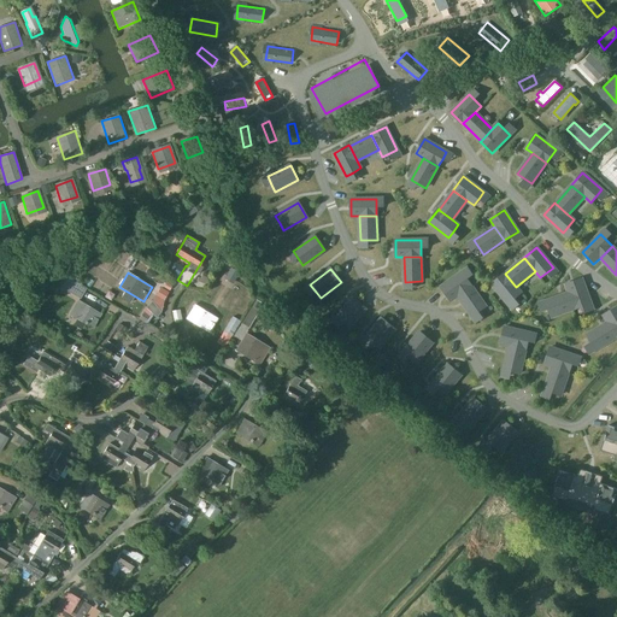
[(462,272),(441,287),(451,301),(458,295),(471,286),(462,272)]
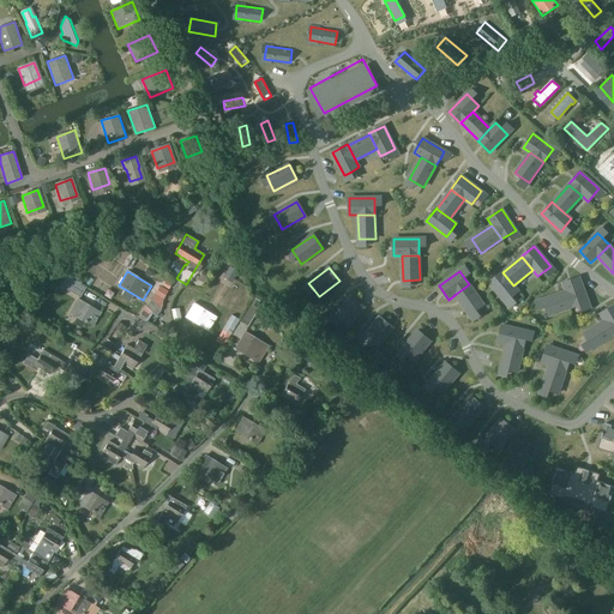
[(503,271),(489,282),(506,302),(519,292),(513,286),(503,272),(503,271)]
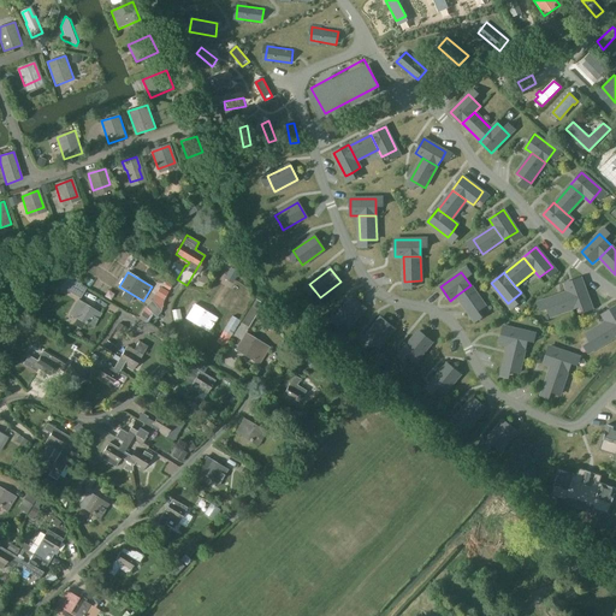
[(581,278),(564,284),(568,292),(574,308),(590,302),(581,278)]
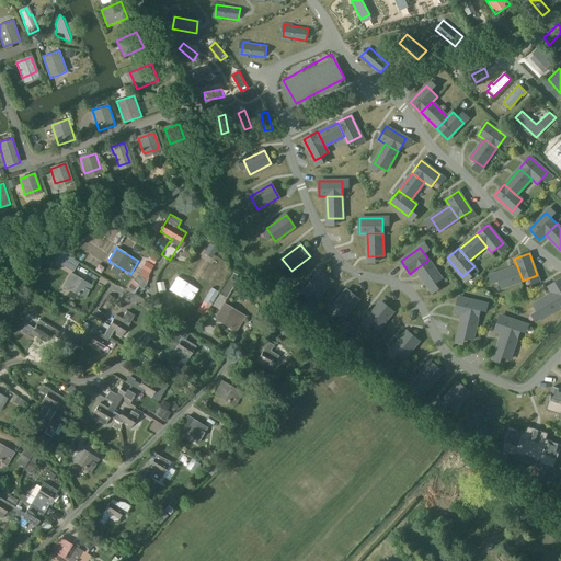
[(215,261),(208,255),(201,263),(208,268),(215,261)]
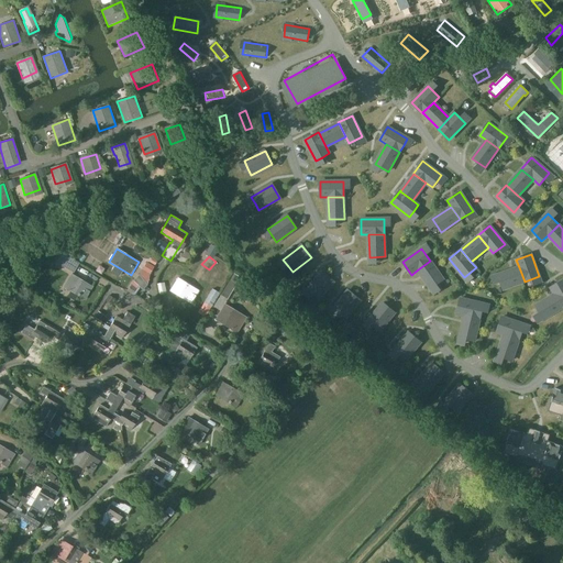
[(430,261),(418,269),(431,288),(443,279),(430,261)]
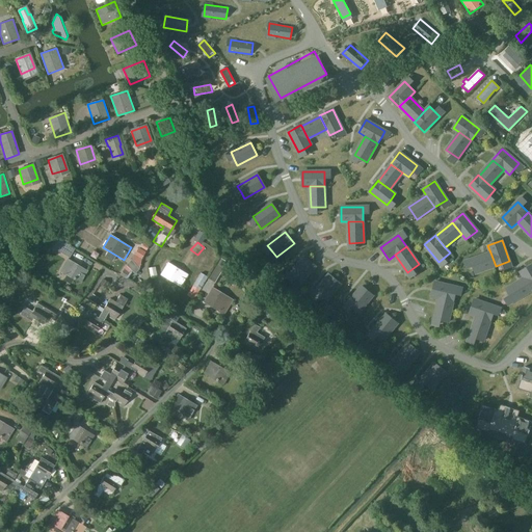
[(490,253),(471,260),(475,273),(496,266),(490,253)]
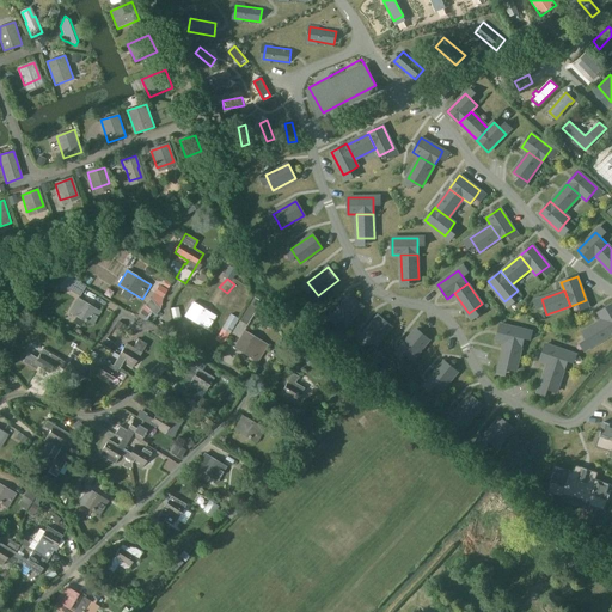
[(350,295),(334,314),(341,320),(347,325),(362,306),(350,295)]
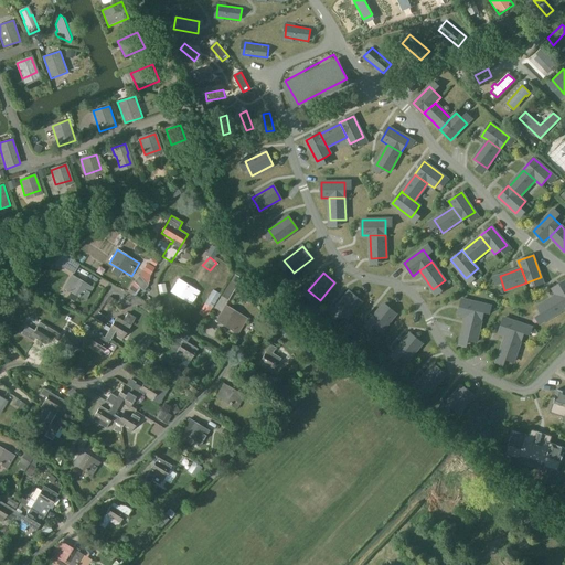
[(231,281),(221,297),(215,308),(222,312),(216,321),(237,334),(247,319),(225,306),(226,304),(232,307),(236,300),(231,297),(237,286),(236,285),(241,278),(234,275),(230,281),(231,281)]
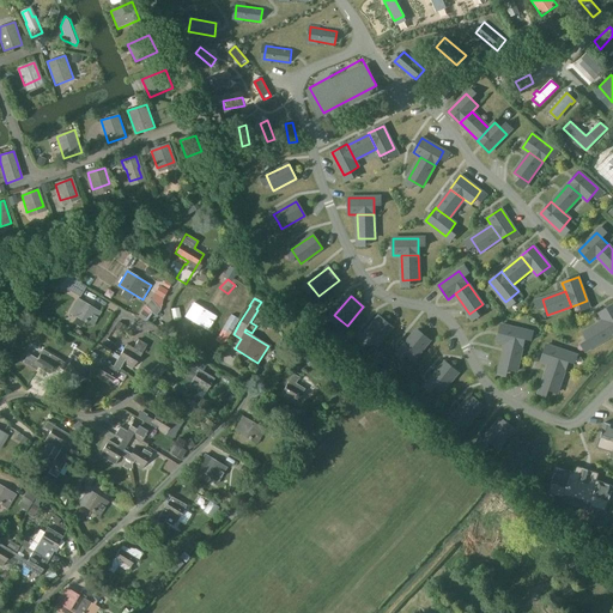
[(178,299),(170,309),(177,315),(186,305),(178,299)]
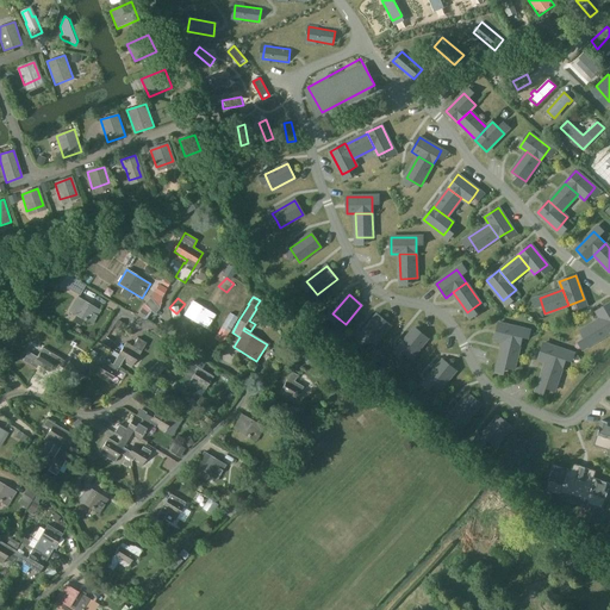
[(74,319),(82,324),(85,321),(92,327),(101,311),(83,300),(75,316),(76,316),(74,319)]
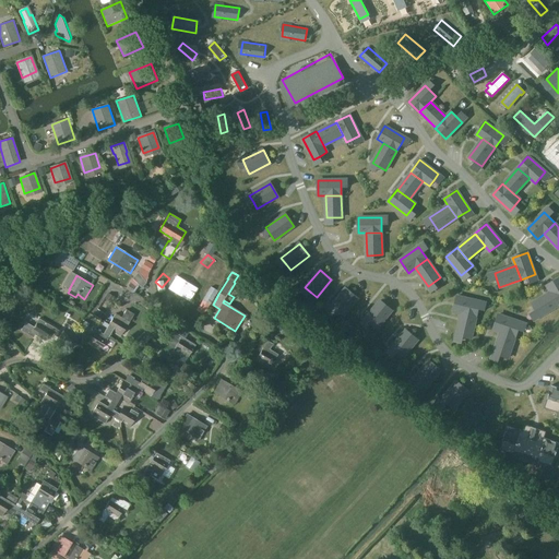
[(198,289),(176,275),(168,288),(190,302),(198,289)]
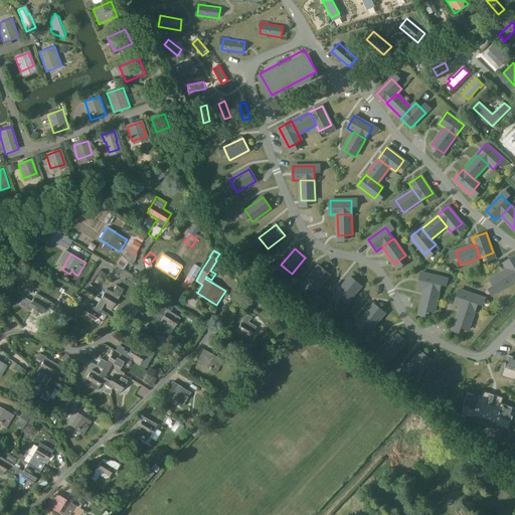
[(514,281),(514,255),(504,263),(508,270),(514,282),(514,281)]
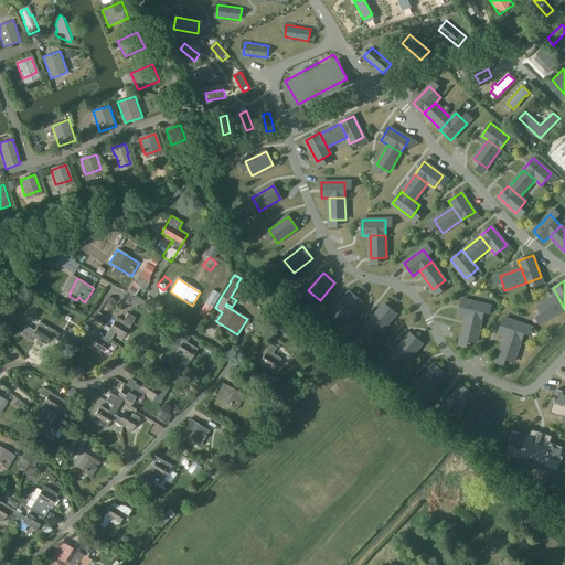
[(163,291),(155,292),(157,305),(166,304),(163,291)]
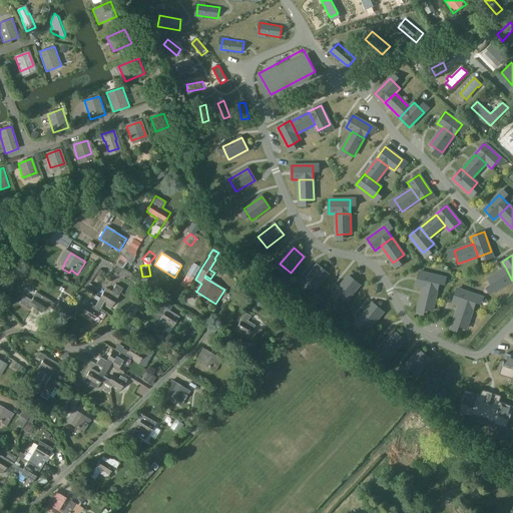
[(198,267),(195,265),(189,276),(180,288),(185,291),(193,279),(192,278),(198,267)]
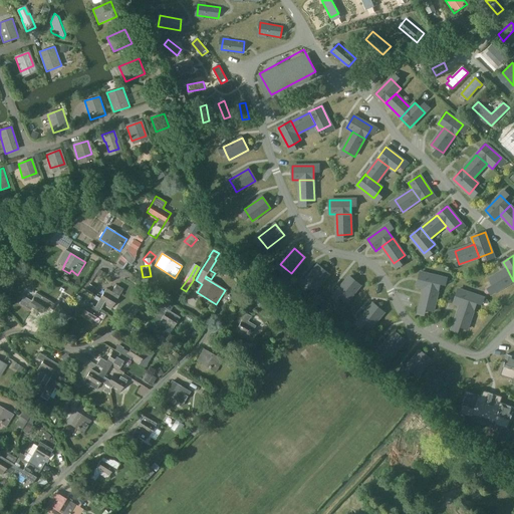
[(318,265),(304,281),(310,286),(315,290),(328,274),(318,265)]
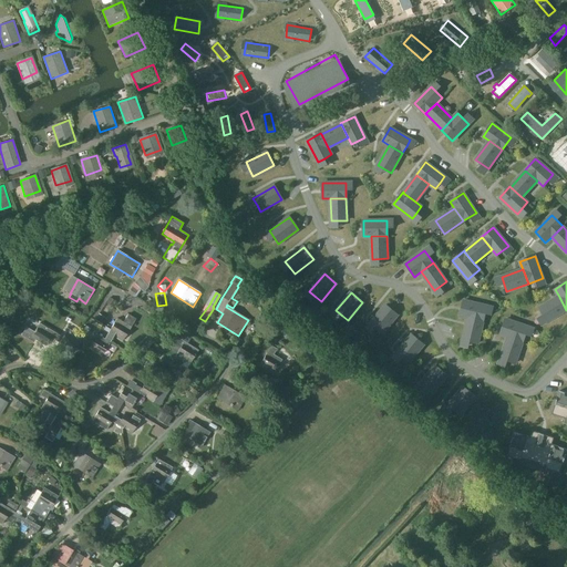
[(566,310),(559,297),(539,308),(547,321),(566,310)]
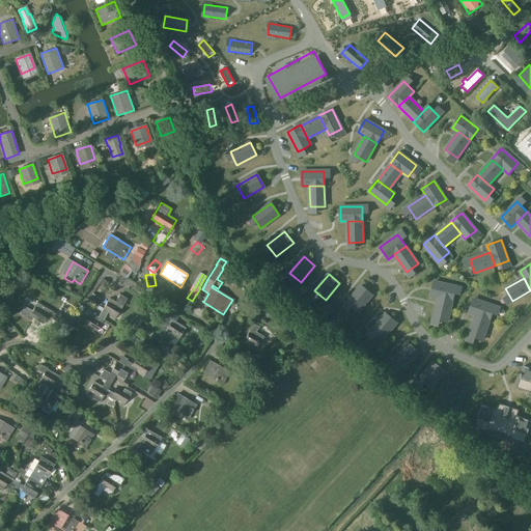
[(434,281),(430,296),(438,298),(452,301),(455,286),(434,281)]
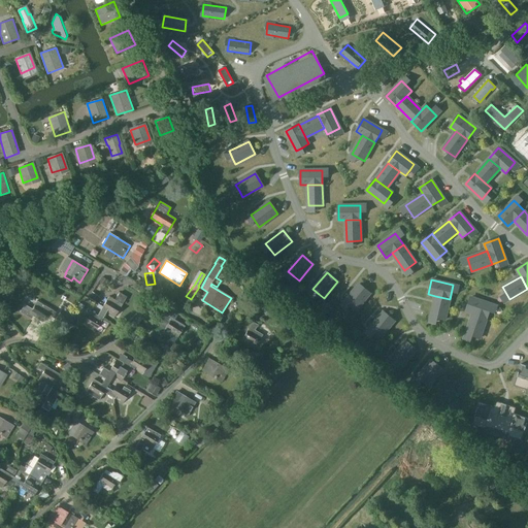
[(359,284),(345,301),(351,305),(356,309),(370,293),(359,284)]
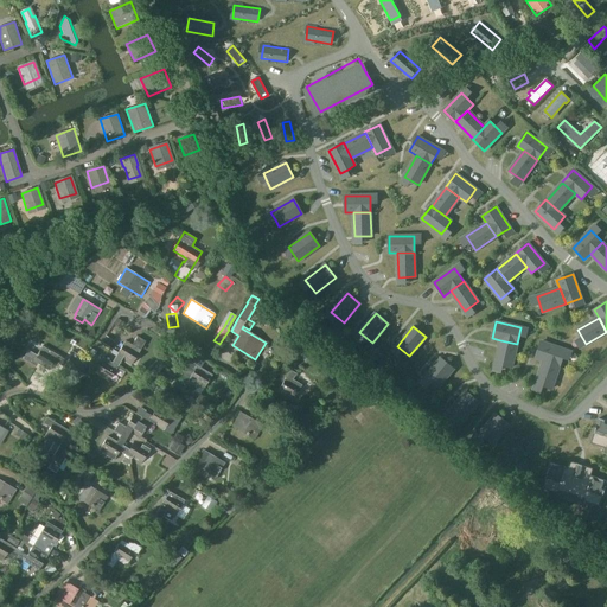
[(113,363),(119,366),(122,359),(132,364),(147,340),(139,336),(133,345),(126,342),(113,363)]
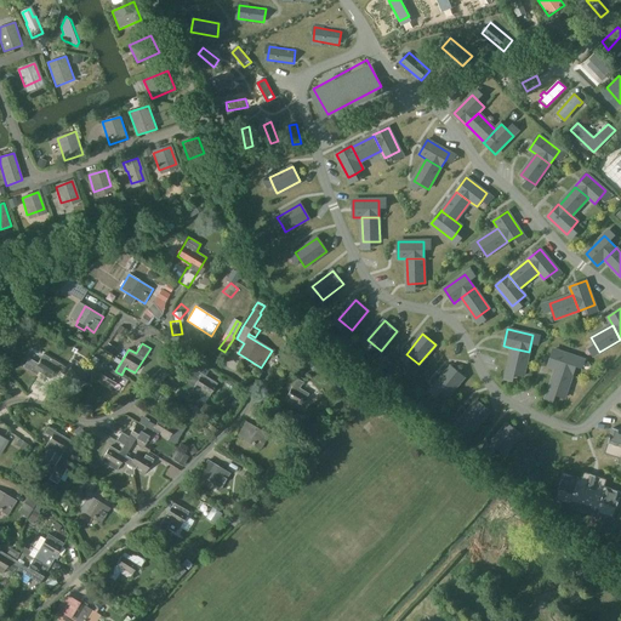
[(512,348),(507,372),(523,376),(529,352),(512,348)]
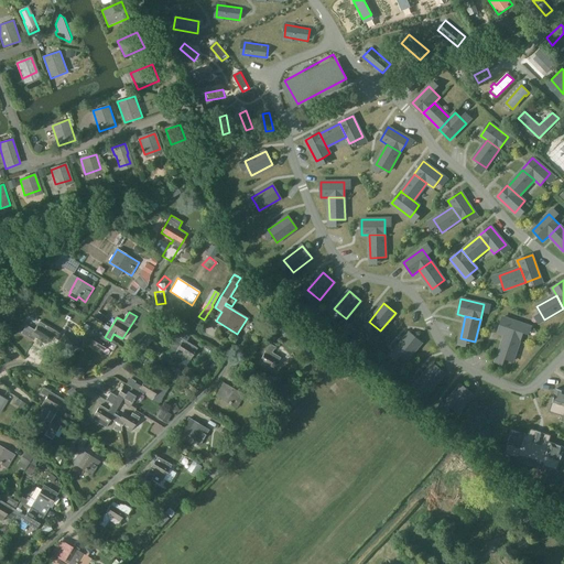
[(502,317),(498,332),(505,335),(520,339),(524,325),(502,317)]
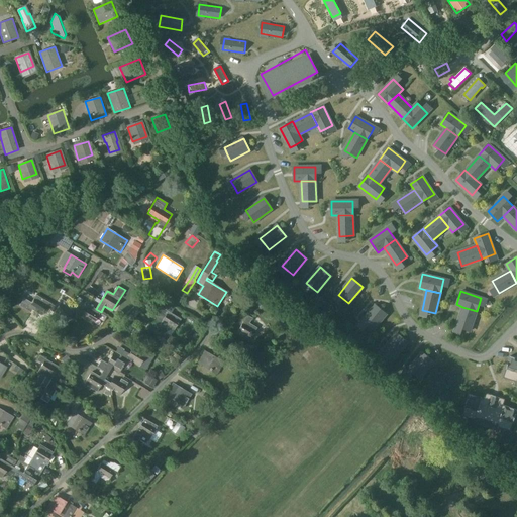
[(46,308),(50,303),(36,295),(34,297),(36,298),(32,304),(24,298),(21,303),(41,316),(46,308)]
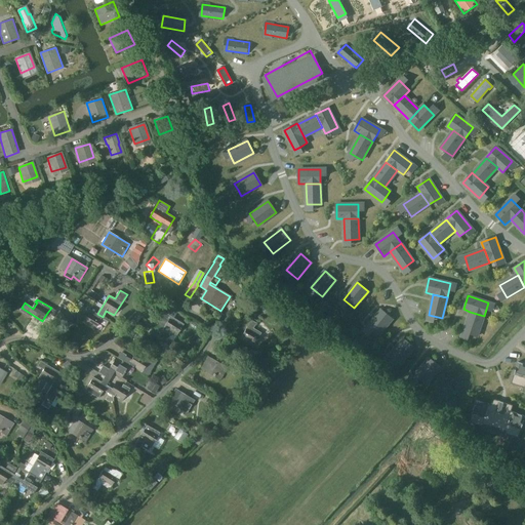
[(69,325),(73,317),(76,312),(63,304),(61,306),(63,307),(58,313),(51,308),(47,313),(69,325)]
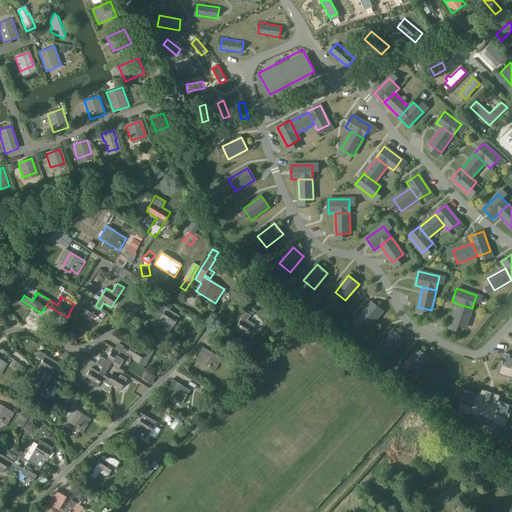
[(100,309),(95,306),(87,302),(83,309),(74,304),(71,309),(92,321),(100,309)]
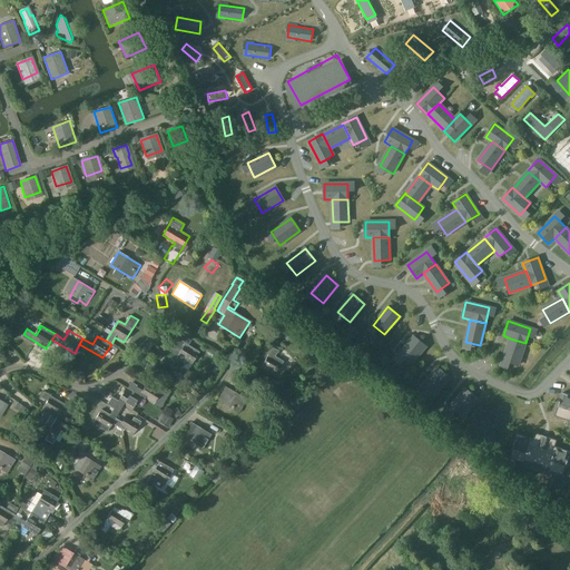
[(414,336),(399,354),(405,360),(411,364),(426,346),(414,336)]
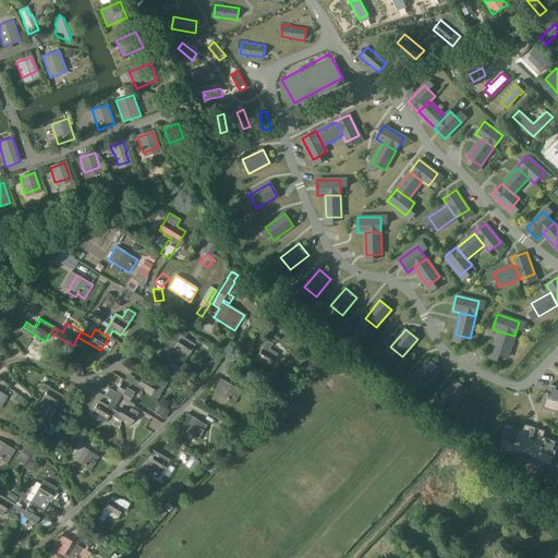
[(195,344),(173,330),(170,336),(178,341),(173,349),(187,358),(195,344)]
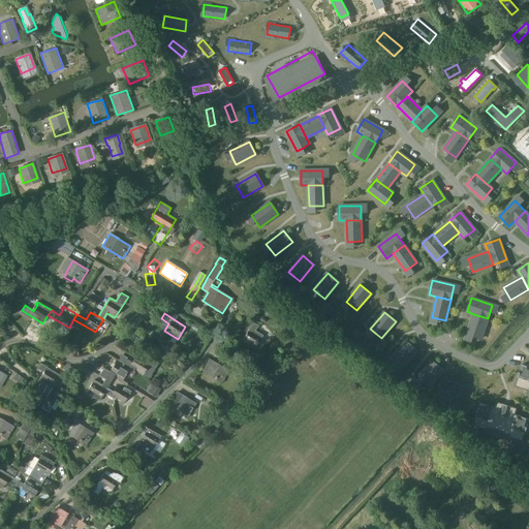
[(473,314),(467,334),(480,339),(488,318),(473,314)]
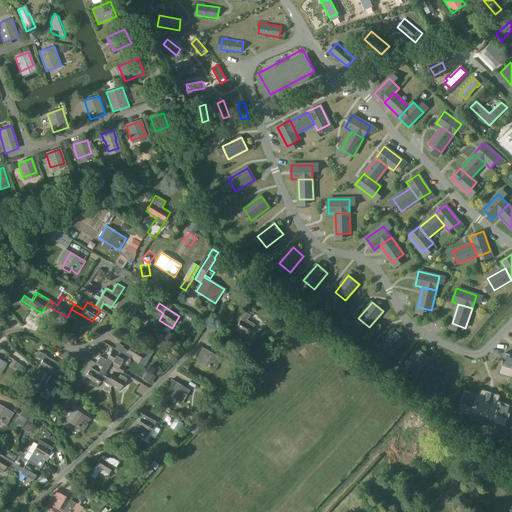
[(247,320),(250,315),(245,312),(236,327),(242,331),(237,340),(244,344),(255,325),(247,320)]
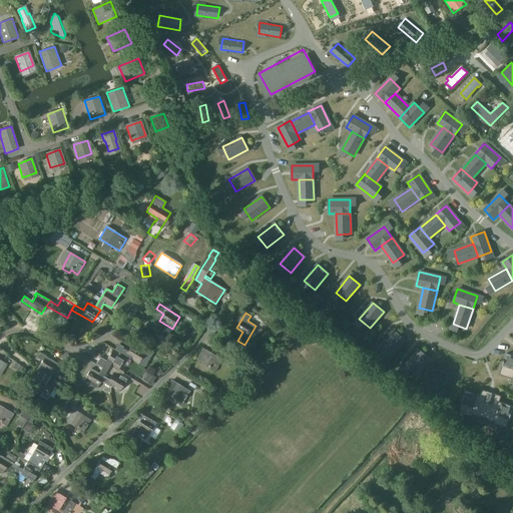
[(394,331),(380,347),(386,352),(391,356),(405,340),(394,331)]
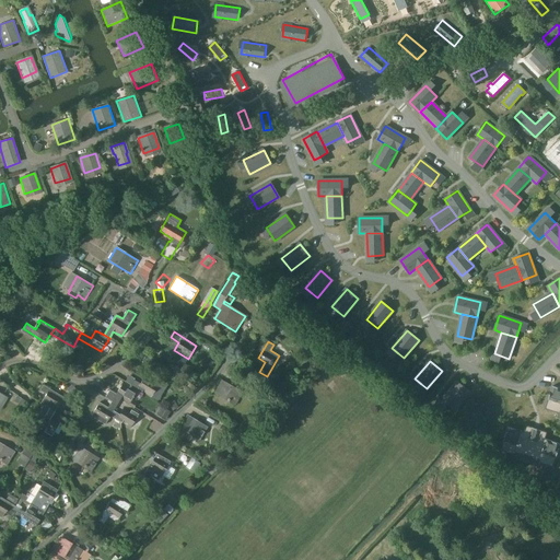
[(348,370),(345,374),(336,368),(325,382),(334,387),(343,374),(351,380),(354,375),(348,370)]
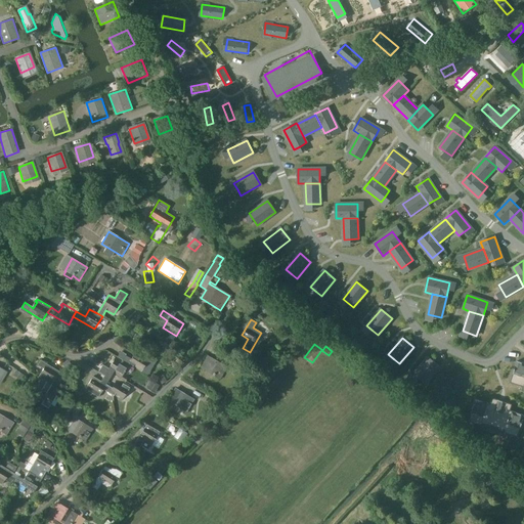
[(115,359),(128,367),(129,365),(141,373),(149,359),(142,355),(142,356),(135,352),(131,359),(125,356),(122,361),(116,358),(115,359)]
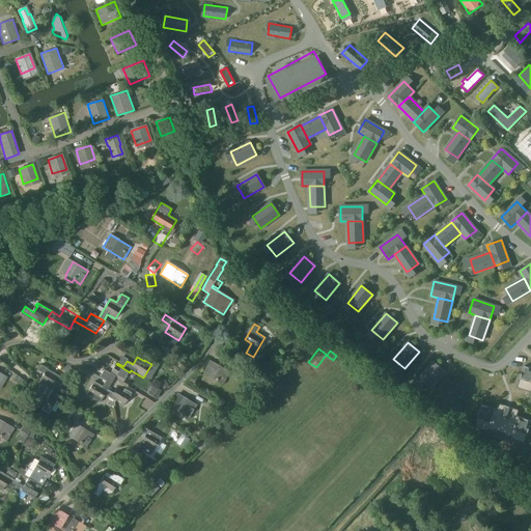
[(434,362),(420,379),(425,384),(430,388),(445,371),(434,362)]
